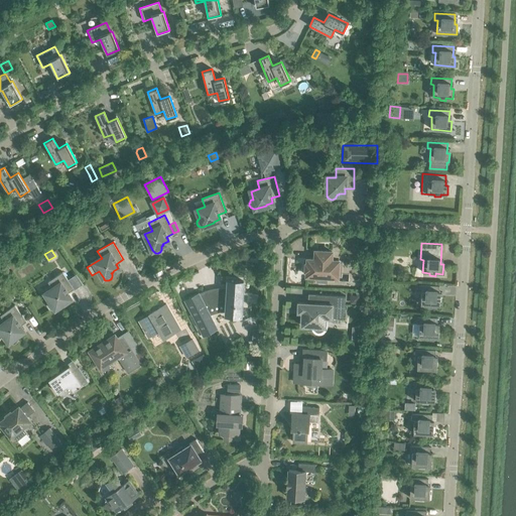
[(339,261),(331,260),(332,252),(315,251),(314,260),(307,259),(307,263),(305,263),(304,271),(306,271),(306,276),(316,276),(316,282),(327,283),(327,277),(338,277),(339,261)]
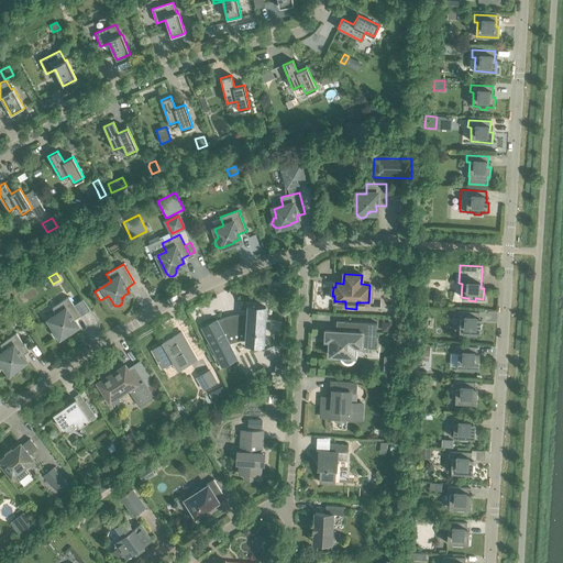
[(50,321),(55,328),(54,329),(53,330),(53,331),(53,332),(53,333),(53,334),(53,335),(54,335),(54,337),(55,337),(56,338),(57,338),(58,338),(59,337),(72,330),(70,329),(76,324),(73,320),(80,316),(68,297),(52,308),(57,316),(50,321)]
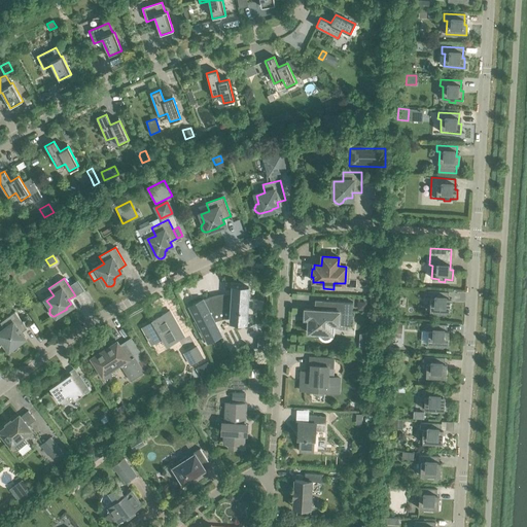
[(245,299),(247,299),(248,287),(233,286),(233,297),(227,297),(224,297),(221,297),(219,299),(216,299),(211,301),(208,302),(206,303),(204,304),(203,300),(189,307),(197,320),(207,341),(208,343),(221,336),(213,320),(214,319),(217,319),(219,318),(221,317),(225,317),(227,317),(231,317),(231,322),(246,323),(247,311),(244,311),(245,299)]
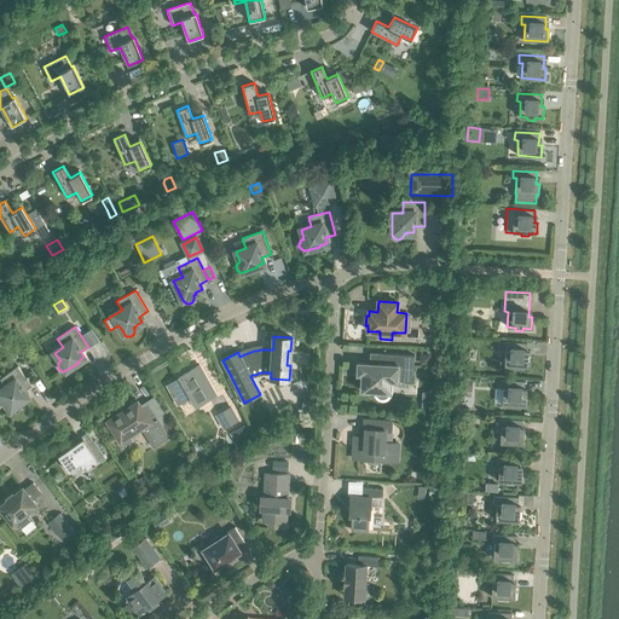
[(505,351),(505,365),(528,366),(530,356),(526,356),(527,343),(503,342),(502,350),(505,351)]
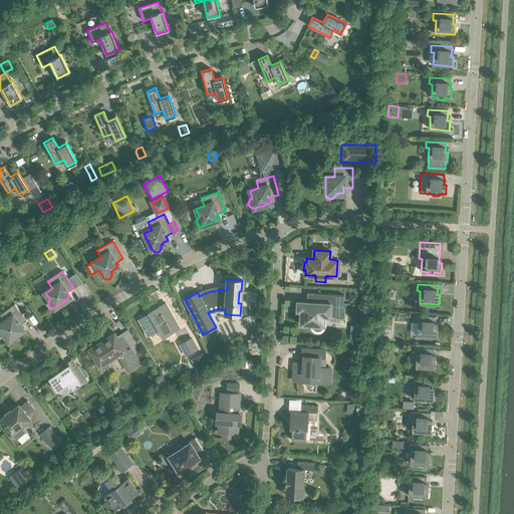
[(324,316),(342,317),(344,295),(313,293),(313,302),(297,301),(297,311),(301,311),(300,324),(312,325),(312,326),(312,327),(313,329),(314,330),(316,331),(317,331),(318,331),(319,331),(320,331),(321,330),(322,330),(322,329),(323,328),(323,327),(323,326),(324,326),(324,316)]
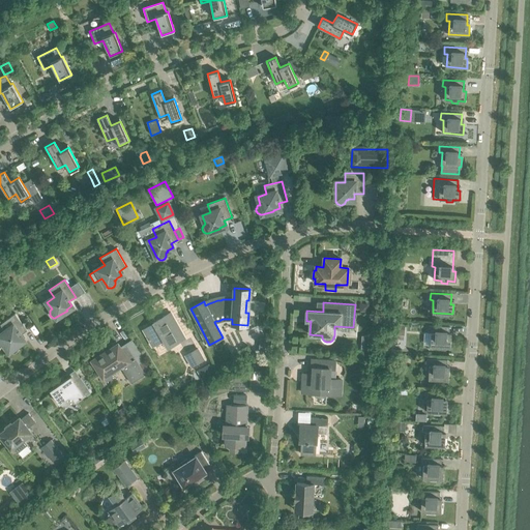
[(359,303),(359,312),(369,313),(369,303),(359,303)]
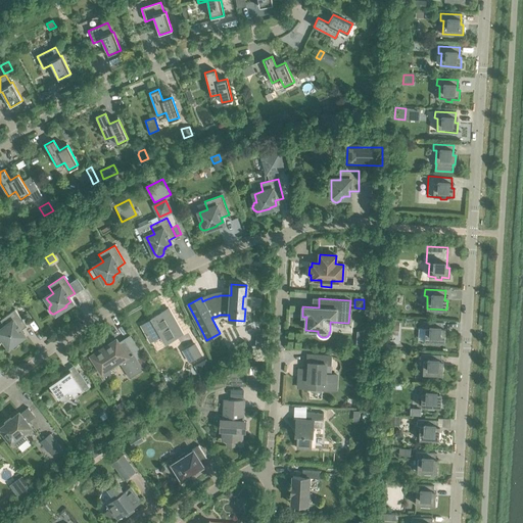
[(161,335),(165,343),(182,334),(168,308),(151,319),(151,320),(141,326),(150,341),(161,335)]
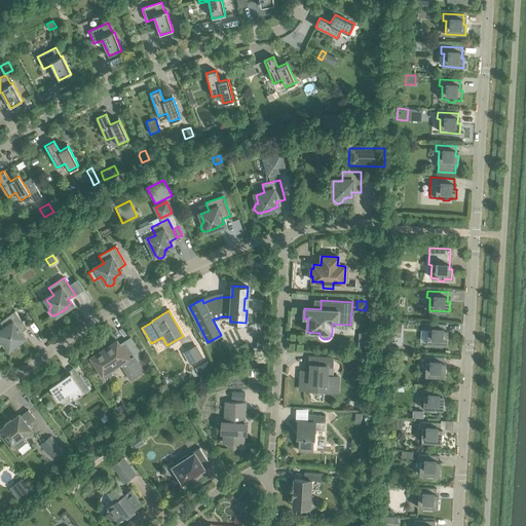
[(0,332),(0,336),(9,348),(9,349),(10,349),(10,350),(11,350),(13,350),(15,350),(16,349),(16,348),(17,348),(17,347),(17,346),(17,345),(17,344),(16,343),(19,341),(19,340),(23,337),(20,333),(27,328),(14,311),(0,322),(5,329),(0,332)]
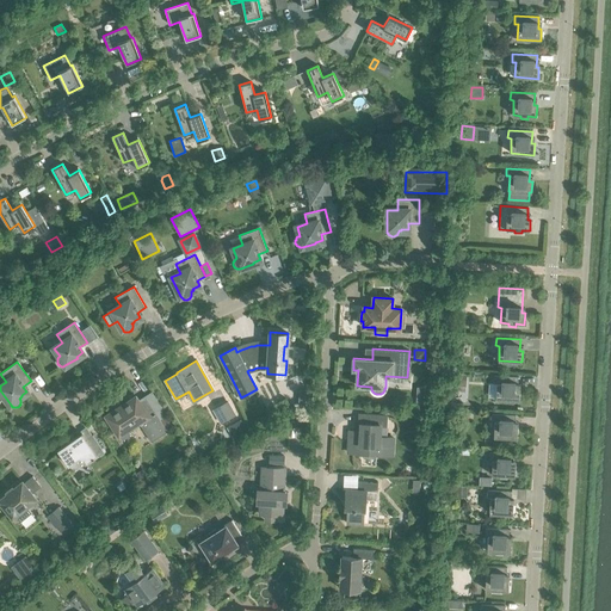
[(228,371),(223,372),(236,397),(240,395),(228,371)]
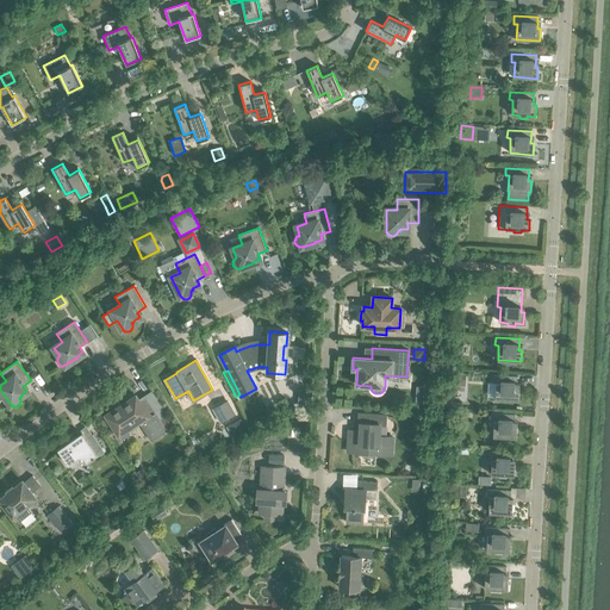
[(496,383),(496,398),(518,399),(520,388),(516,388),(517,377),(493,375),(493,383),(496,383)]
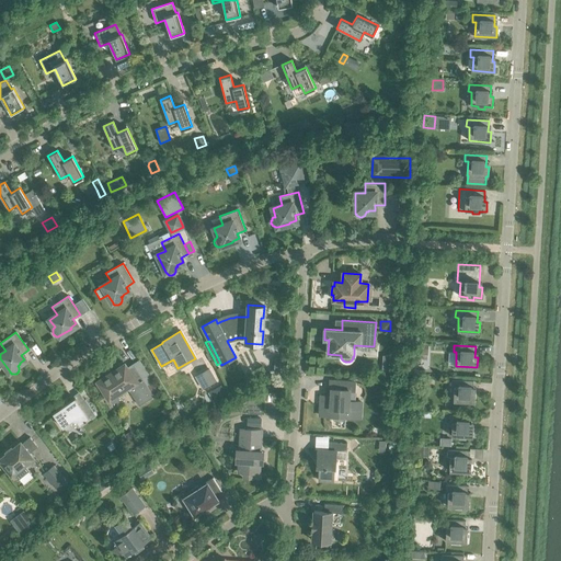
[(128,389),(139,405),(153,397),(152,396),(146,385),(134,365),(127,368),(125,364),(96,382),(109,402),(110,401),(111,403),(113,403),(118,400),(118,398),(117,396),(128,389)]
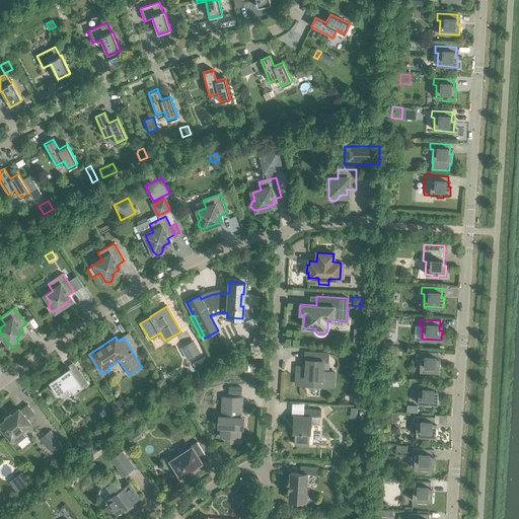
[(181,348),(188,359),(199,352),(193,342),(181,348)]
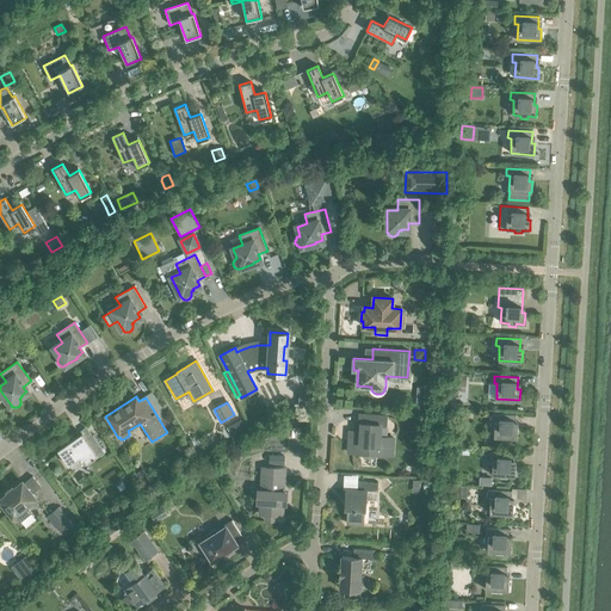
[(495,421),(494,437),(517,438),(518,427),(516,427),(516,415),(492,414),(492,421),(495,421)]
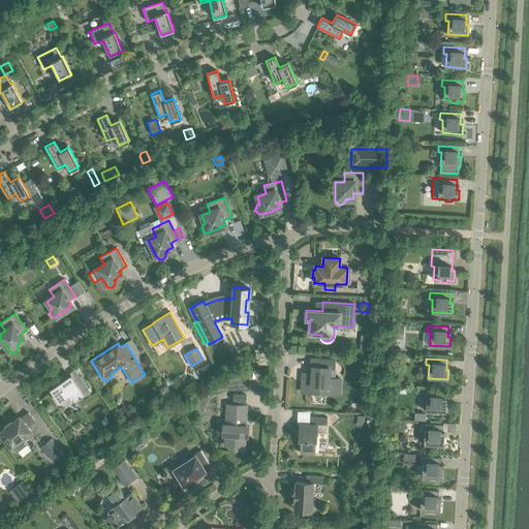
[(143,360),(137,363),(144,373),(149,370),(143,360)]
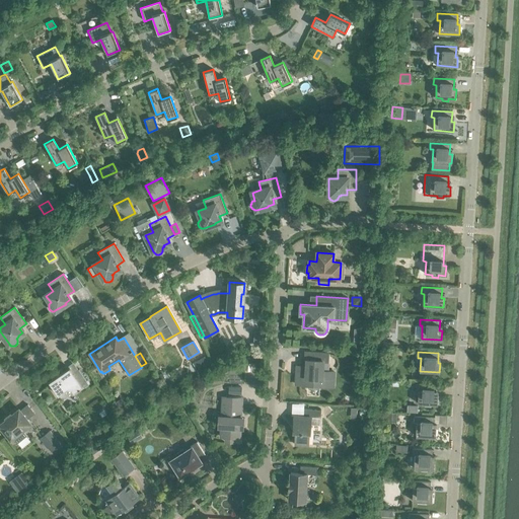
[(323,361),(327,362),(328,354),(305,353),(304,360),(306,360),(305,374),(296,373),(296,384),(307,385),(307,387),(310,388),(316,389),(319,387),(319,386),(332,387),(334,372),(322,371),(323,361)]
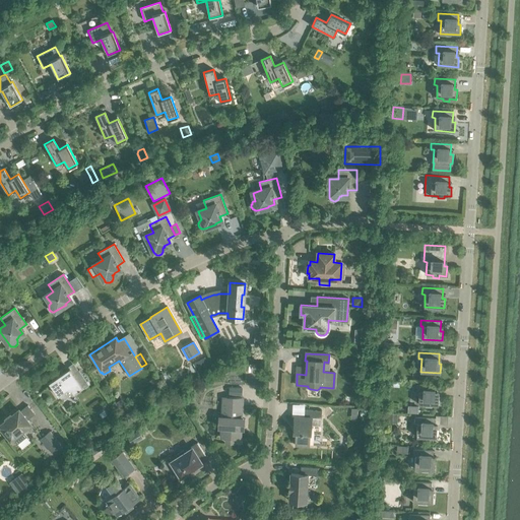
[(204,356),(193,364),(200,375),(211,369),(204,356)]
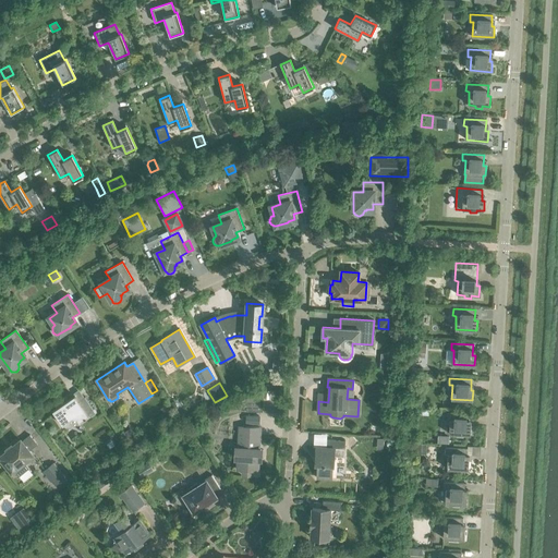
[(75,396),(52,411),(62,425),(73,419),(77,420),(80,422),(88,416),(87,414),(94,410),(85,397),(79,401),(75,396)]
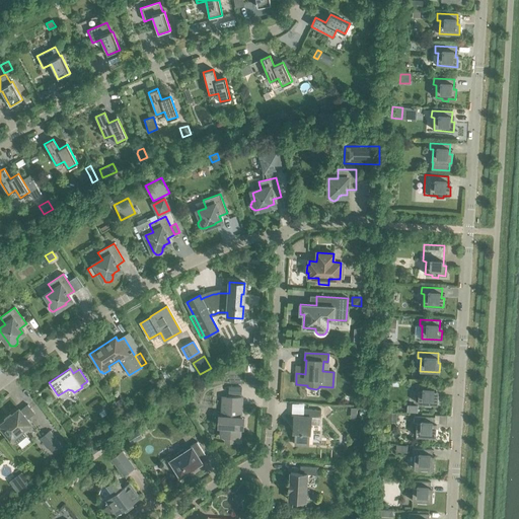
[(419,390),(418,403),(425,404),(425,406),(431,406),(431,404),(438,404),(438,395),(436,395),(436,385),(416,384),(416,390),(419,390)]
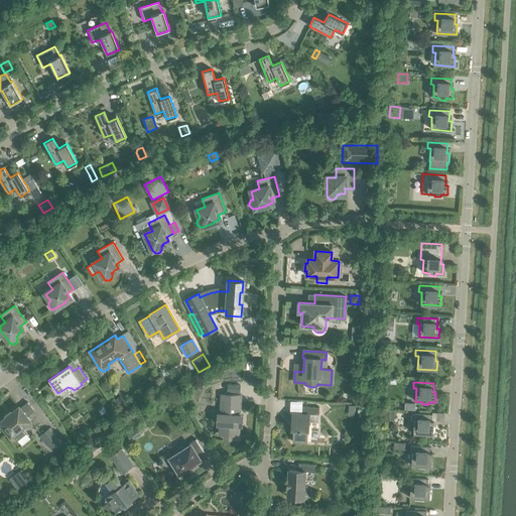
[(237,404),(238,396),(238,395),(223,394),(221,414),(217,414),(217,424),(220,424),(219,434),(225,435),(225,439),(232,440),(233,435),(238,435),(239,425),(242,425),(242,415),(238,415),(239,404),(237,404)]
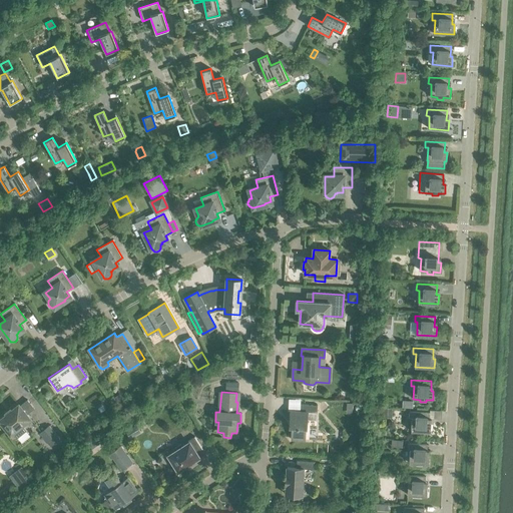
[(27,415),(34,409),(27,400),(20,406),(19,405),(0,419),(0,421),(11,435),(13,433),(17,437),(25,431),(21,426),(30,419),(27,415)]
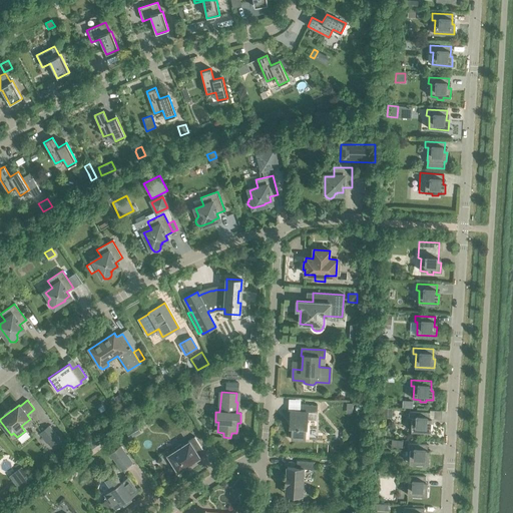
[(308,420),(317,421),(318,406),(300,405),(300,412),(291,411),(290,422),(292,422),(291,440),(305,440),(306,427),(307,427),(308,420)]
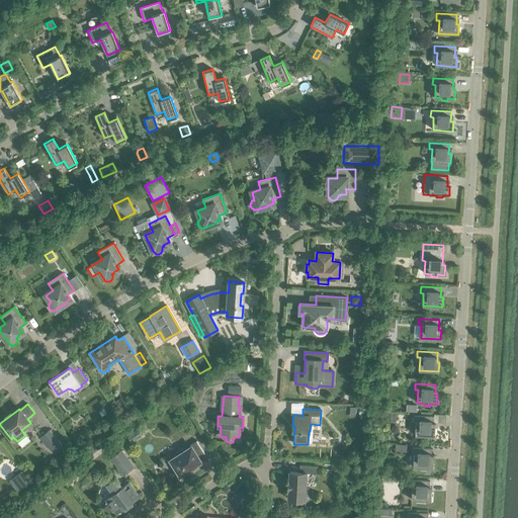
[(385,412),(384,421),(396,422),(396,412),(385,412)]
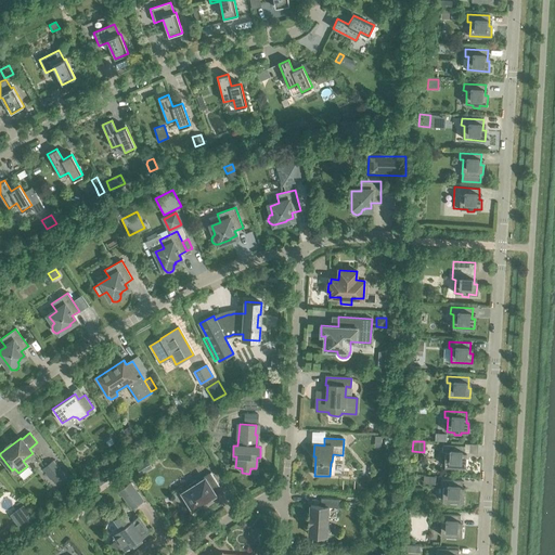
[(444,466),(466,467),(466,457),(464,457),(464,447),(442,446),(442,452),(446,452),(444,466)]
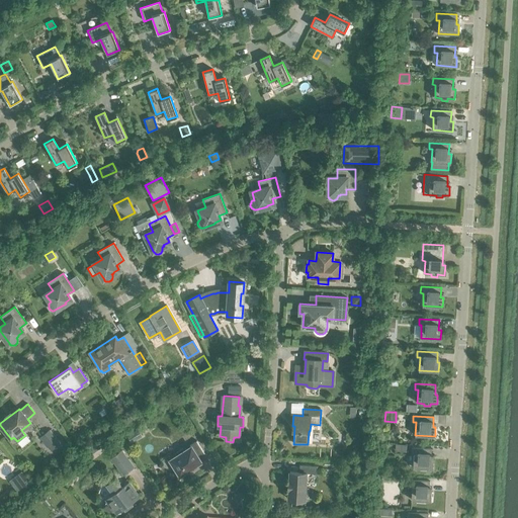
[(138,429),(126,436),(132,443),(142,437),(138,429)]
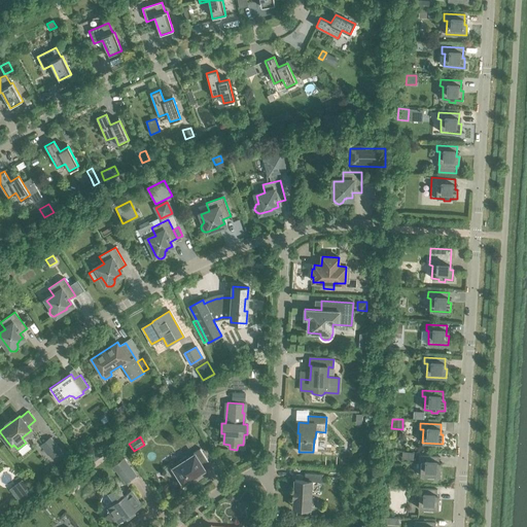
[(42,444),(53,457),(61,451),(50,437),(42,444)]
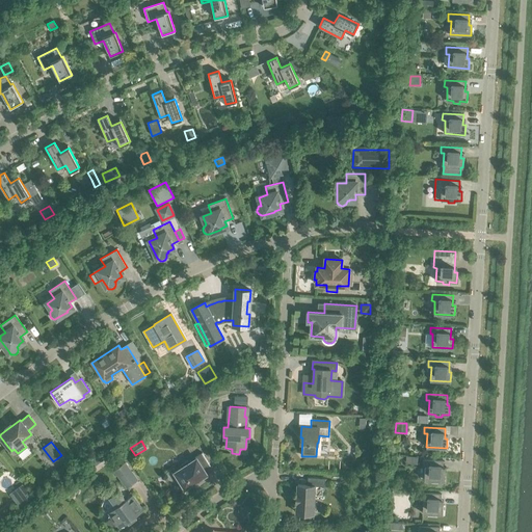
[(210,466),(202,453),(194,458),(195,459),(189,463),(187,461),(181,466),(183,468),(176,473),(185,487),(206,474),(203,470),(209,466),(210,466)]
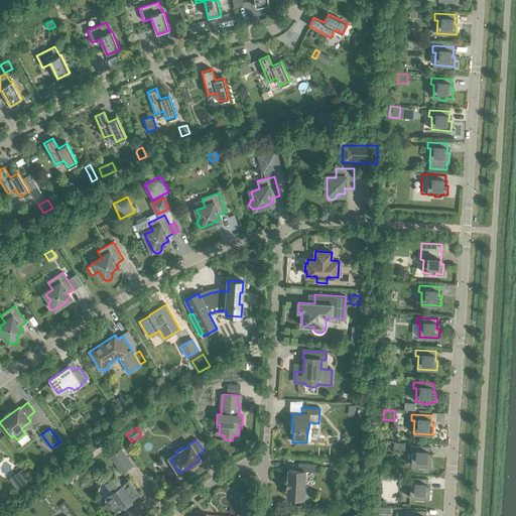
[(412,453),(411,466),(418,466),(418,469),(424,469),(424,467),(431,467),(431,458),(429,458),(430,447),(410,445),(409,453),(412,453)]
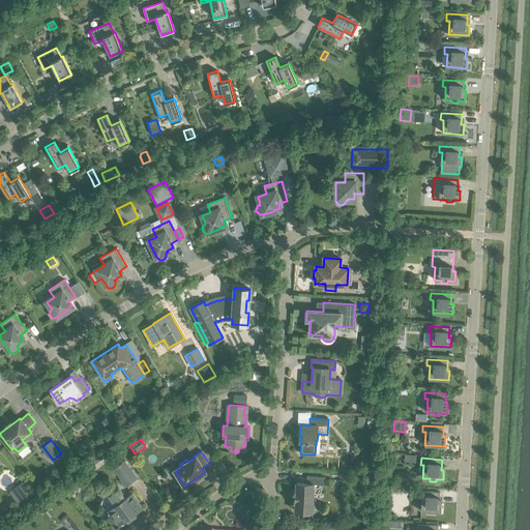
[(113,469),(126,487),(138,478),(124,461),(113,469)]
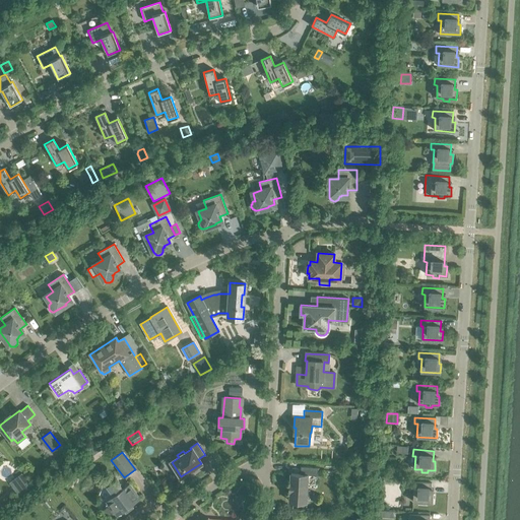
[(308,475),(317,475),(318,467),(301,467),(301,474),(290,473),(289,501),(306,502),(308,475)]
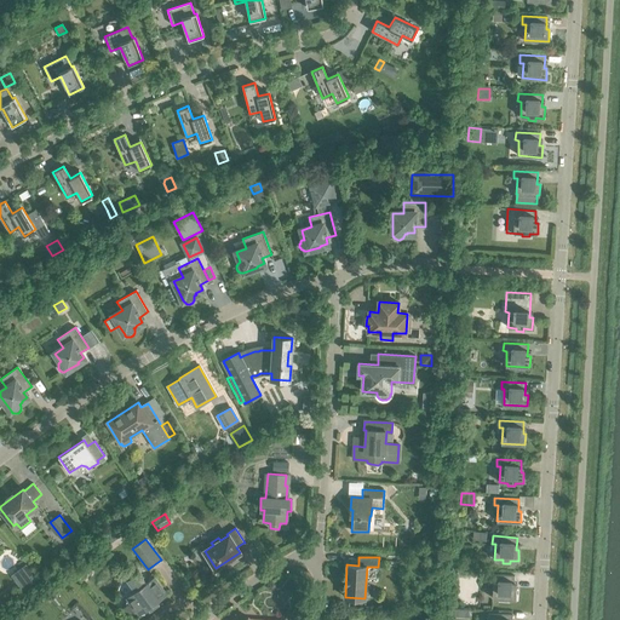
[(26,564),(11,575),(24,593),(39,583),(26,564)]
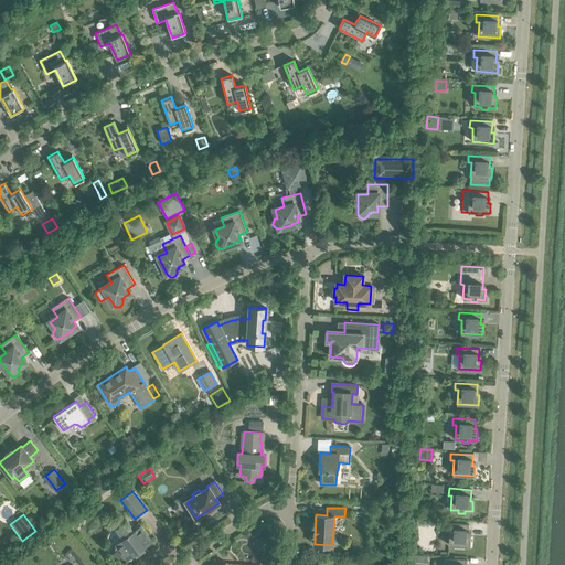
[(144,548),(152,542),(140,525),(132,532),(127,523),(117,531),(123,539),(115,545),(117,548),(110,553),(118,563),(125,557),(127,561),(136,554),(137,556),(146,550),(144,548)]
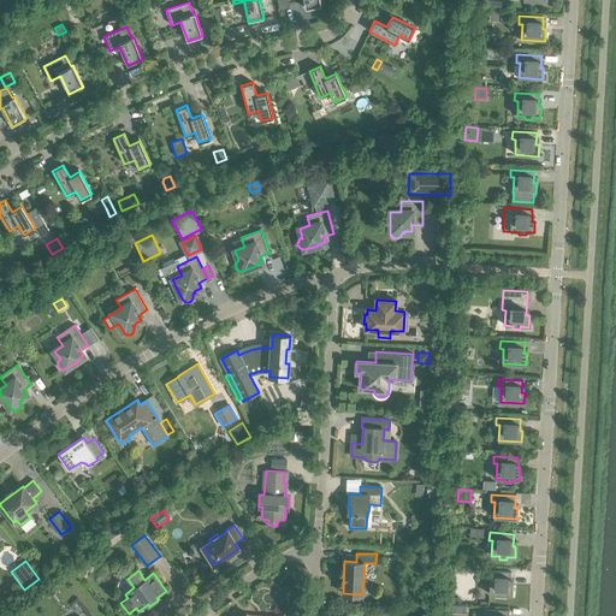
[(490,579),(490,594),(497,594),(497,598),(504,598),(504,596),(513,596),(514,585),(510,585),(511,573),(487,570),(486,579),(490,579)]
